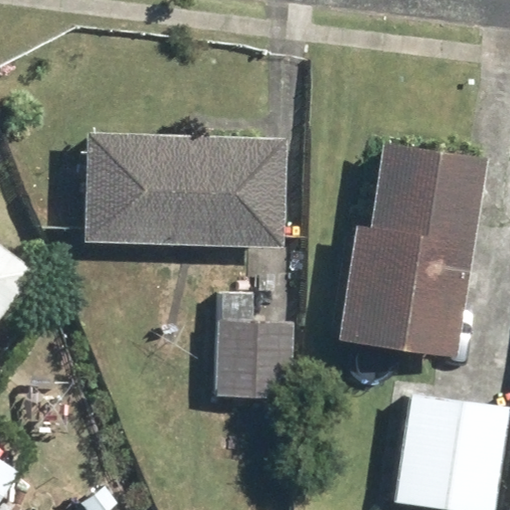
[(284,137),(88,130),(84,242),(280,248),(284,137)]
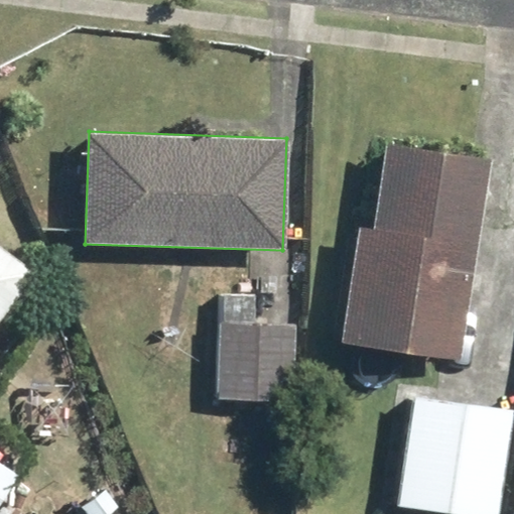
[(486,156),(386,144),(375,234),(356,232),(342,340),(461,355),(486,156)]
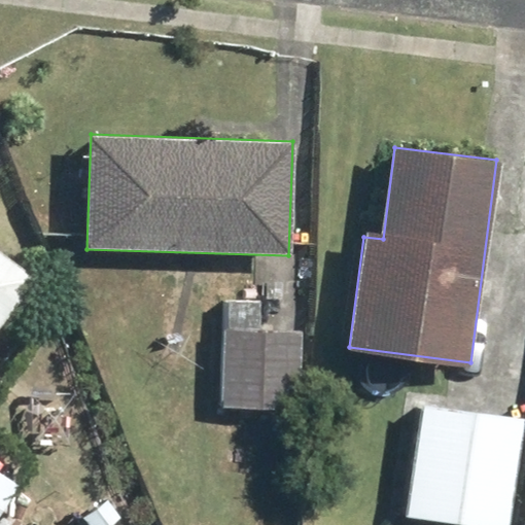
[(0,319),(32,275),(0,251),(0,319)]
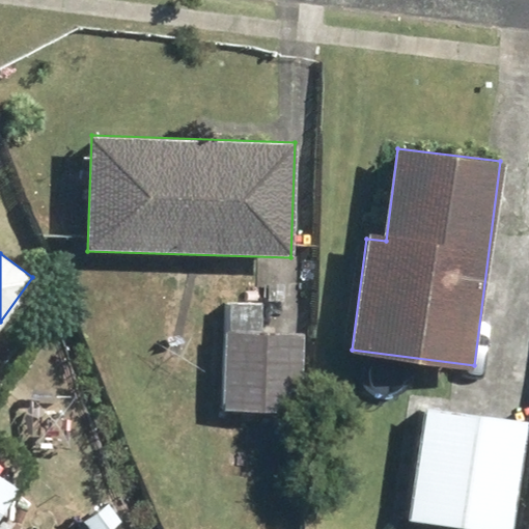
[(262,312),(263,300),(229,299),(224,412),(302,415),(306,314),(262,312)]
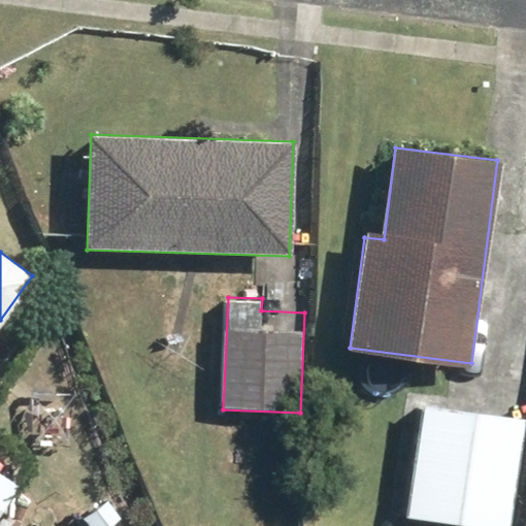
[(508,525),(519,417),(422,407),(412,521),(468,525),(508,525)]
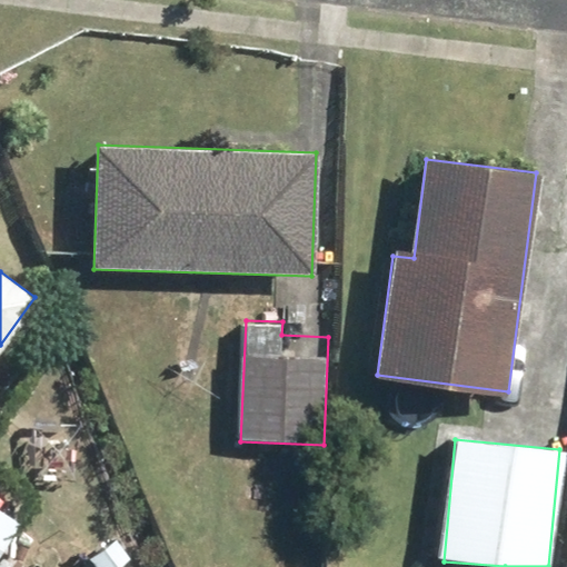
[(0,554),(18,529),(0,515),(0,554)]
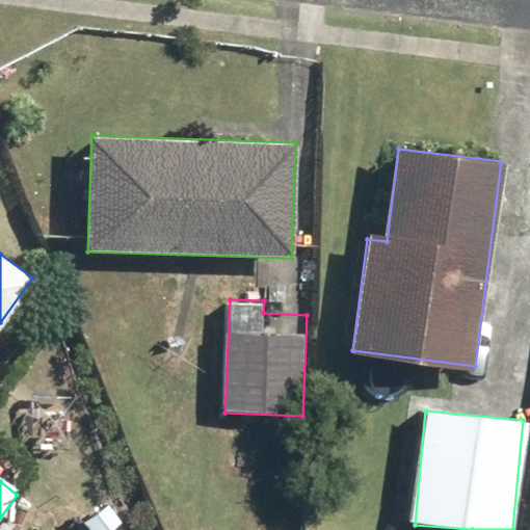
All buildings are outlined.
